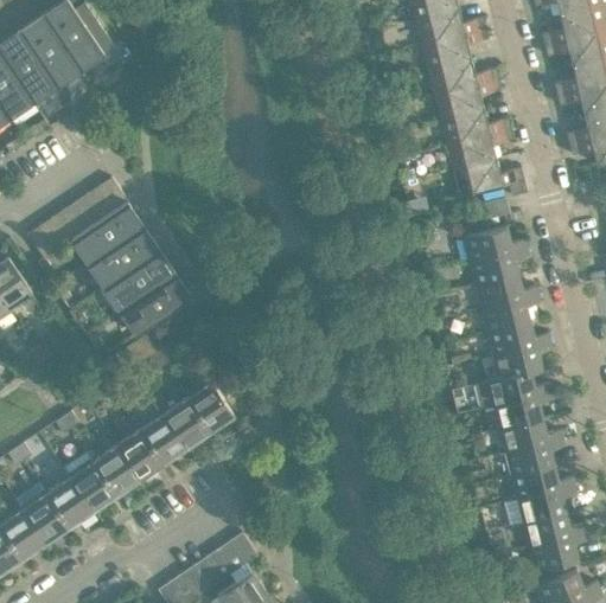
[(85,4),(75,11),(68,0),(65,0),(43,15),(46,20),(81,71),(115,47),(85,4)]
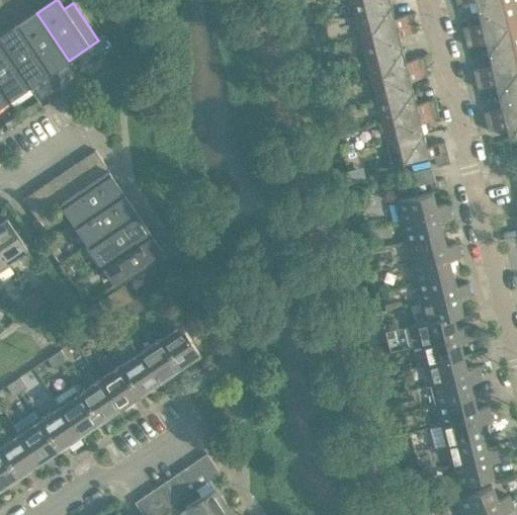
[(392,8),(390,0),(350,0),(355,17),(392,8)]
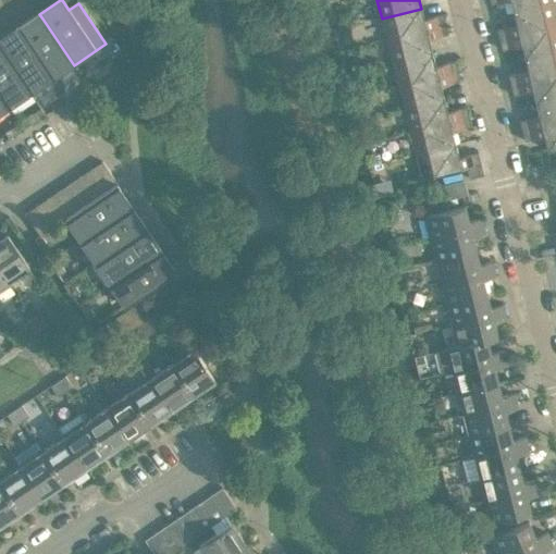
[(552,0),(490,0),(492,7),(510,2),(514,14),(554,4),(552,0)]
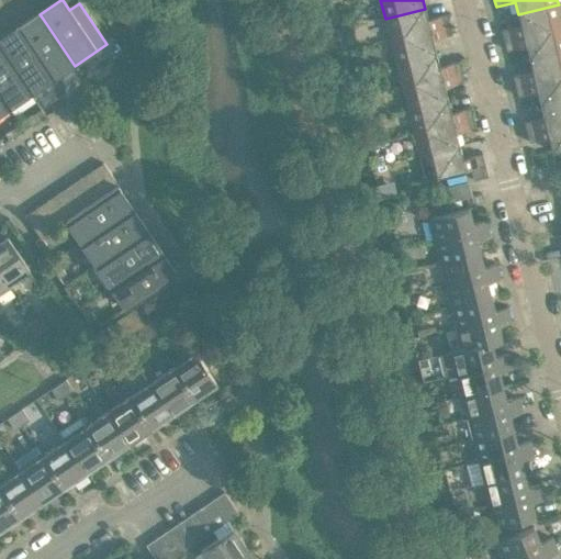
[(560,12),(559,4),(518,14),(522,28),(502,33),(505,43),(560,28),(560,12)]
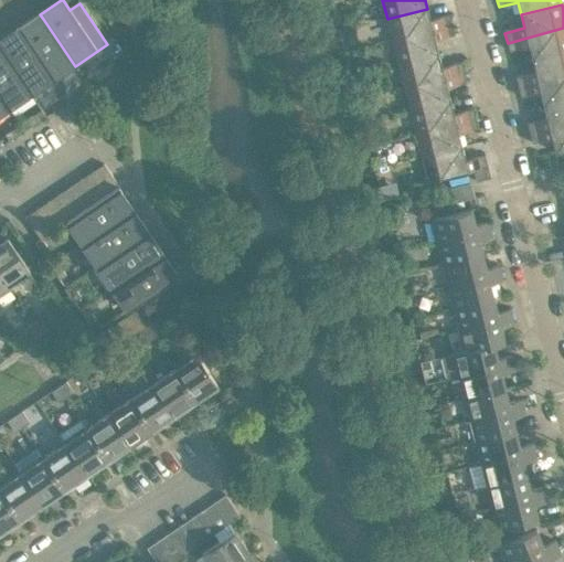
[(427,9),(387,19),(393,42),(453,27),(450,17),(431,21),(427,9)]
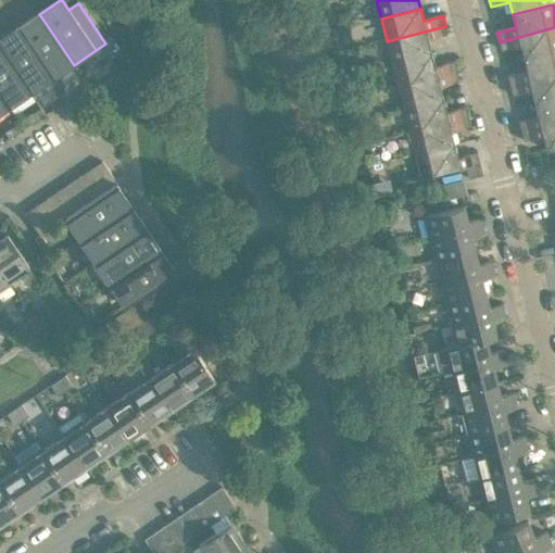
[(74,65),(42,19),(39,14),(17,29),(20,34),(52,80),(74,65)]
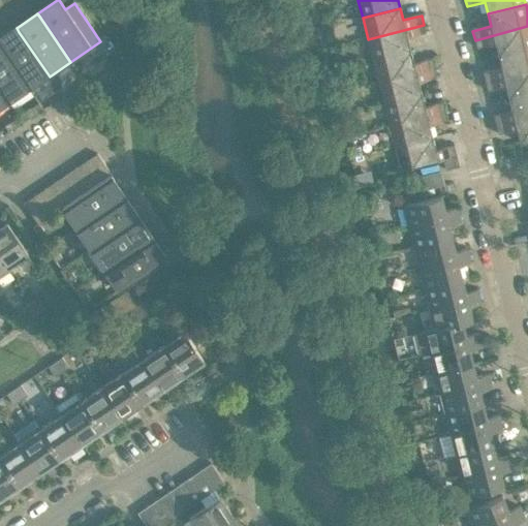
[(411,52),(408,39),(427,35),(424,25),(368,39),(374,61),(411,52)]
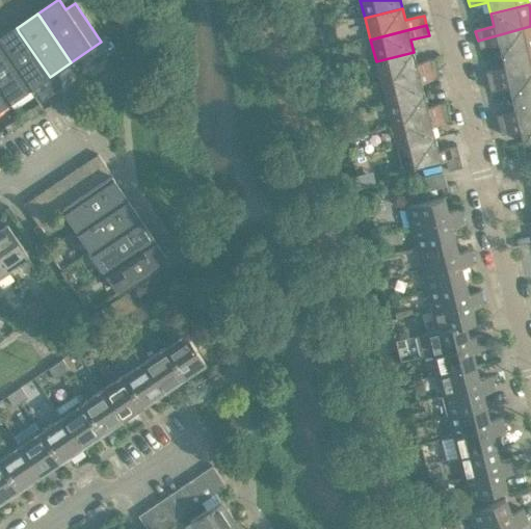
[(530,26),(478,41),(480,50),(499,46),(502,57),(530,50),(530,26)]
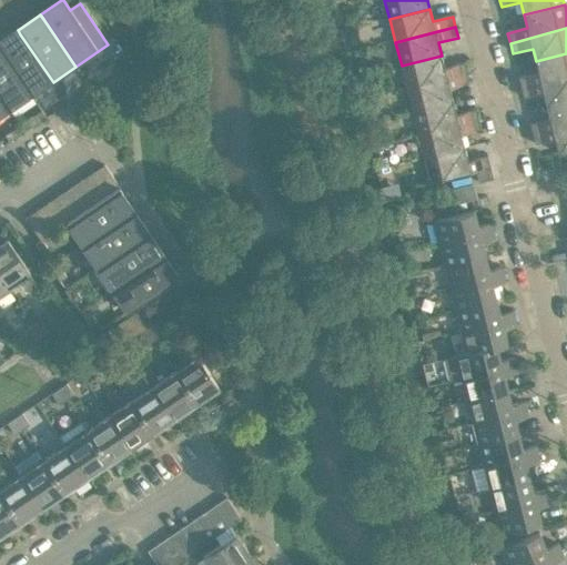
[(53,82),(20,34),(18,30),(0,41),(0,50),(31,97),(53,82)]
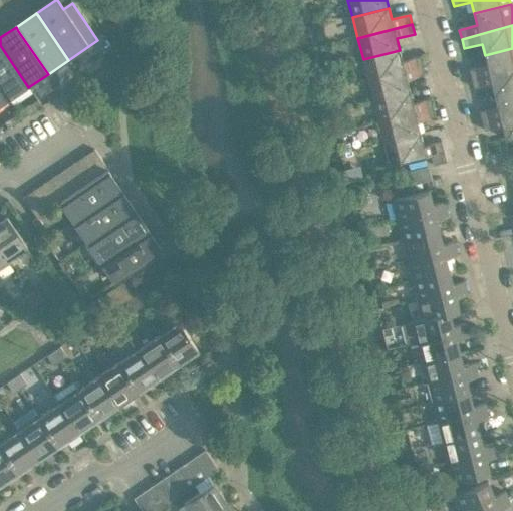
[(28,87),(0,45),(0,88),(8,100),(28,87)]
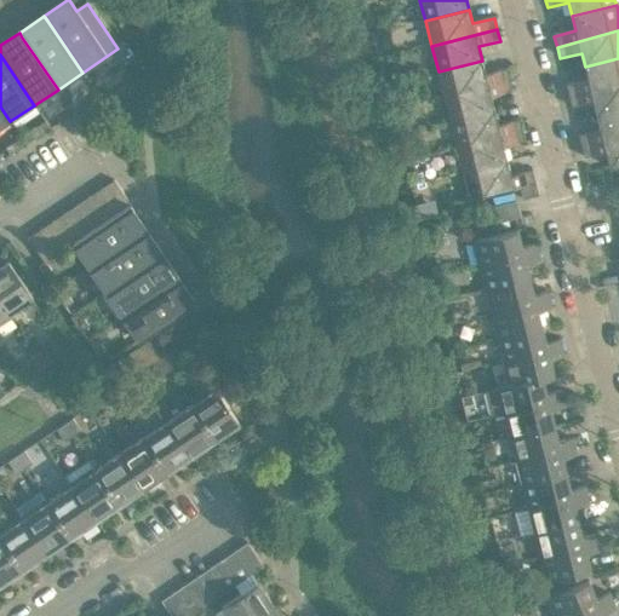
[(618,58),(585,67),(589,81),(567,86),(569,98),(618,85),(618,58)]
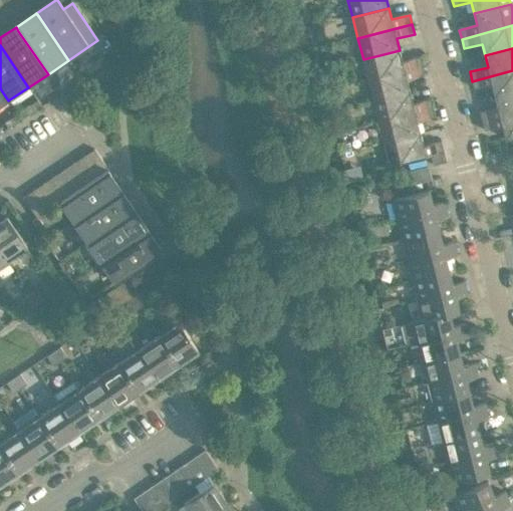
[(423,67),(421,58),(403,62),(400,50),(363,59),(368,81),(423,67)]
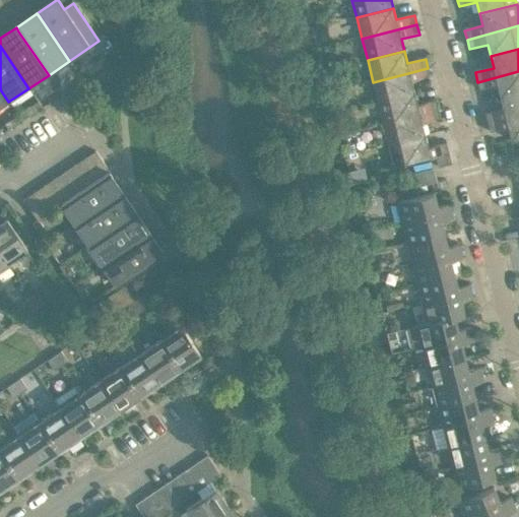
[(86,71),(90,77),(104,68),(100,62),(86,71)]
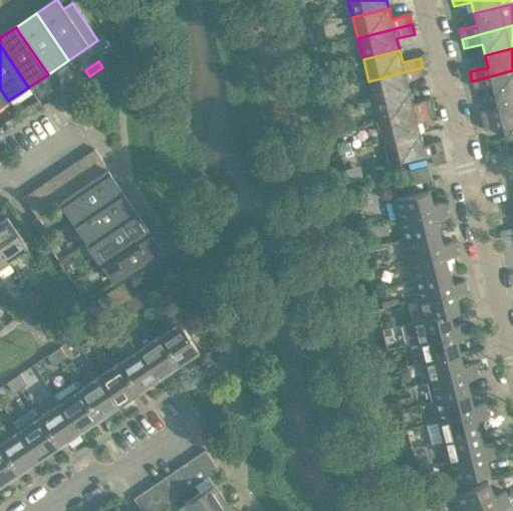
[(423,67),(368,81),(373,102),(411,93),(408,81),(425,77),(423,67)]
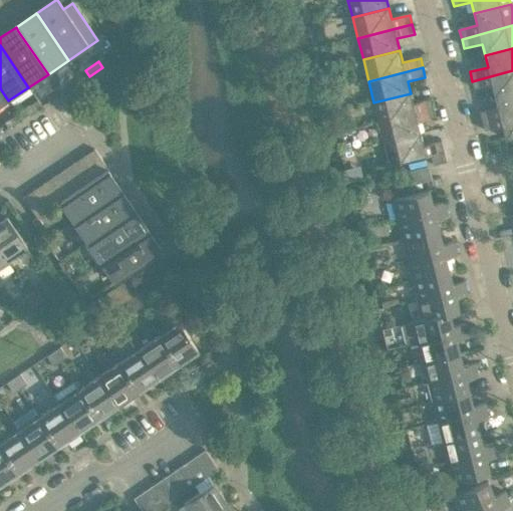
[(512,70),(472,81),(474,90),(492,86),(495,97),(512,92),(512,70)]
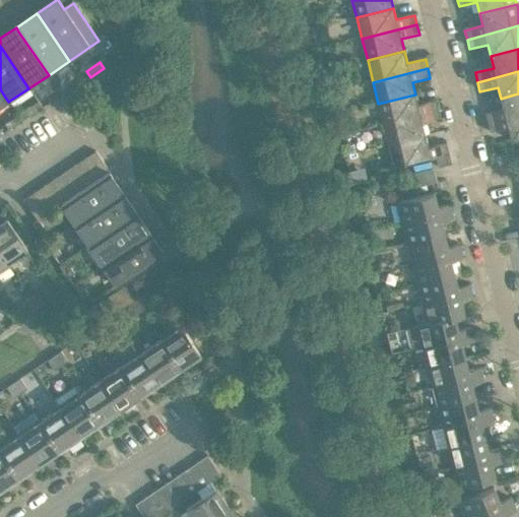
[(70,91),(83,82),(79,76),(66,85),(70,91)]
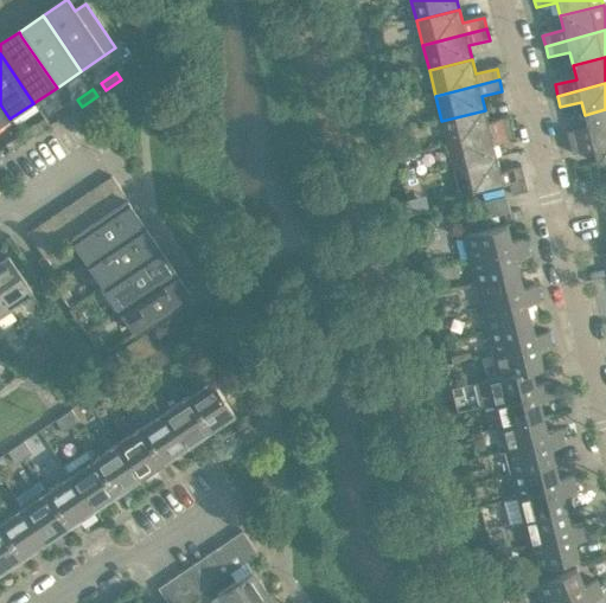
[(58,122),(74,111),(69,104),(53,115),(58,122)]
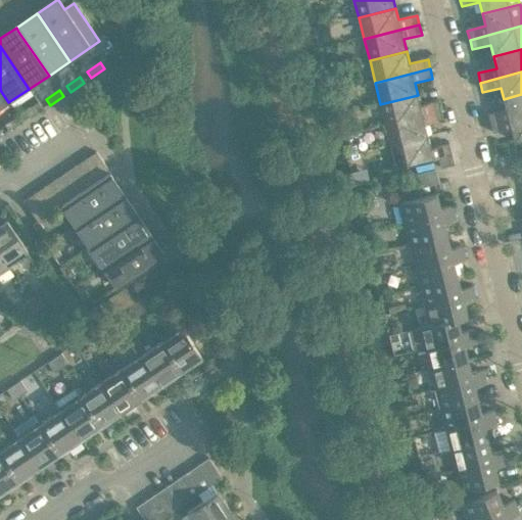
[(521,94),(504,99),(507,111),(488,115),(491,126),(521,116),(521,94)]
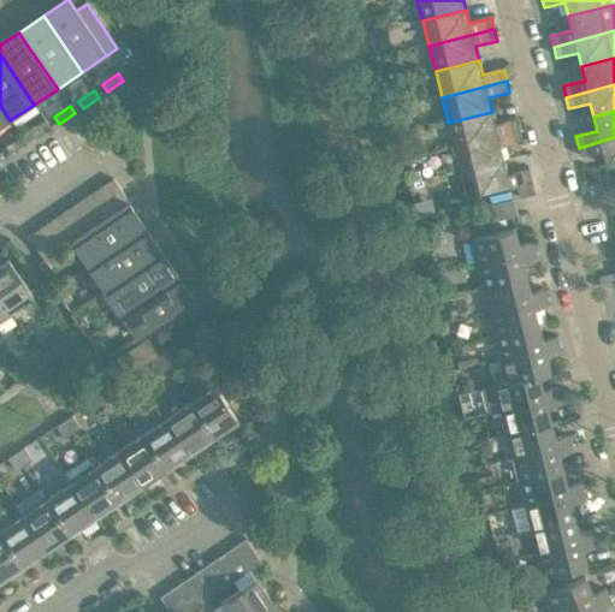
[(492,112),(448,123),(455,148),(520,131),(516,120),(495,125),(492,112)]
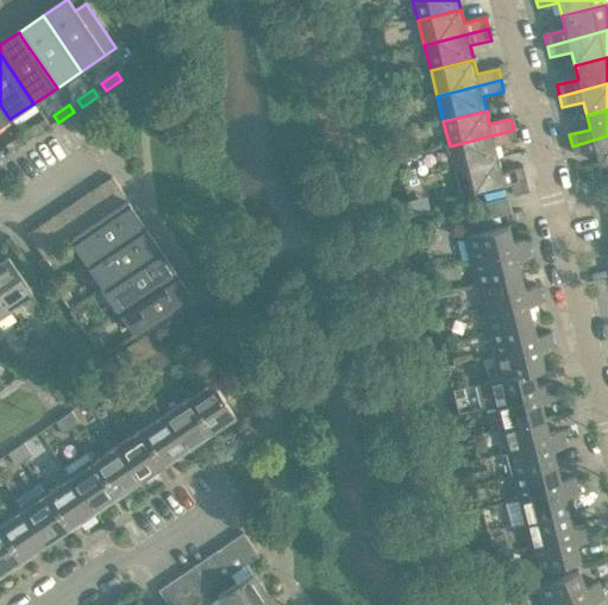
[(30,131),(35,138),(50,128),(45,121),(30,131)]
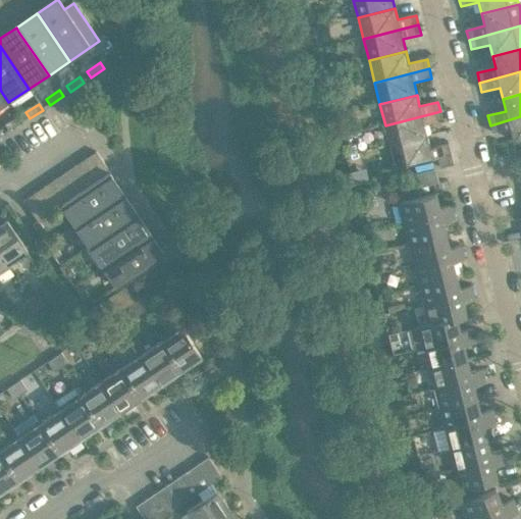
[(440,111),(385,125),(391,147),(427,138),(424,125),(443,121),(440,111)]
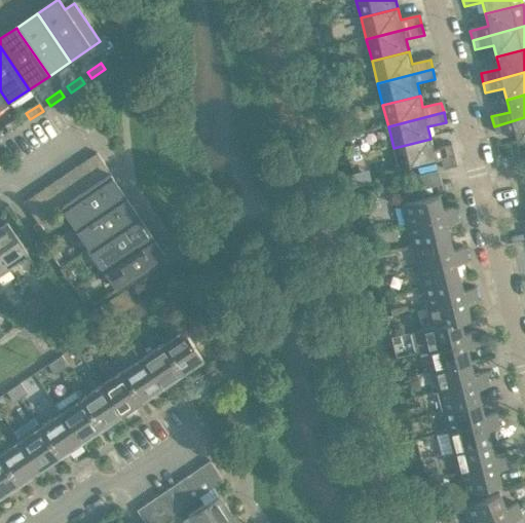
[(524,117),(494,126),(496,136),(515,131),(518,144),(524,142),(524,117)]
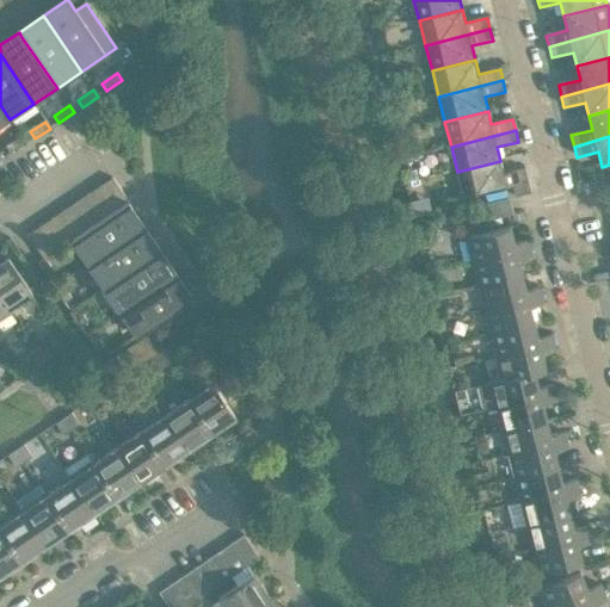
[(6,148),(11,155),(26,144),(22,137),(6,148)]
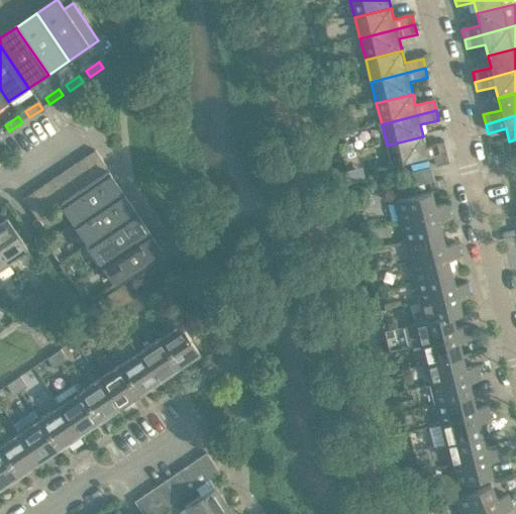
[(446,153),(444,143),(426,147),(423,136),(387,145),(392,168),(406,164),(427,159),(433,158),(446,153)]
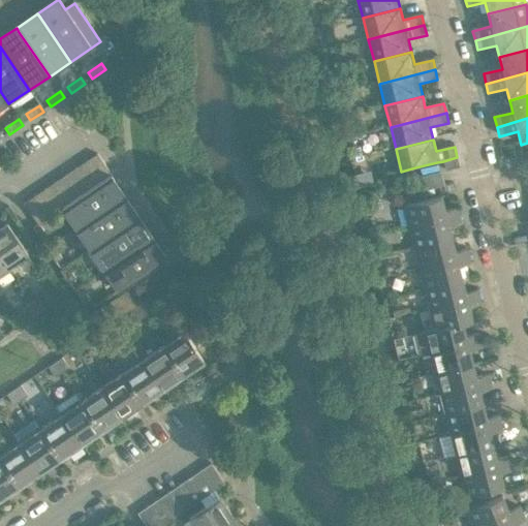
[(98,156),(87,163),(100,184),(112,176),(98,156)]
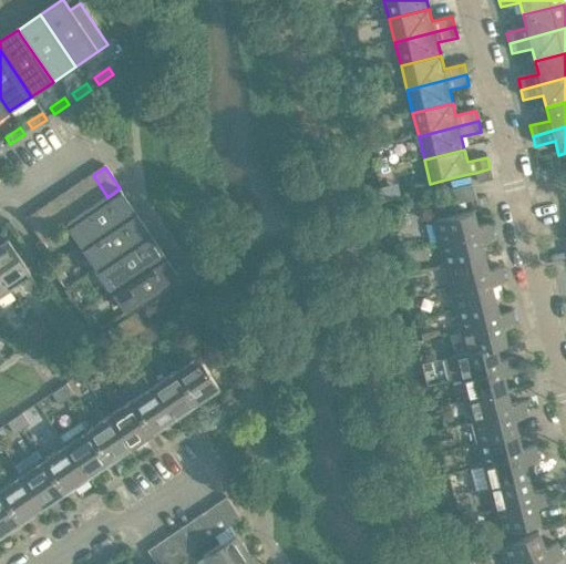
[(493,181),(490,168),(475,173),(479,185),(493,181)]
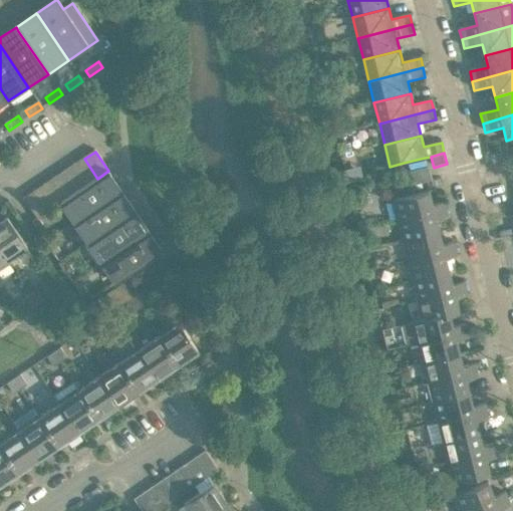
[(425,158),(404,163),(407,174),(427,169),(425,158)]
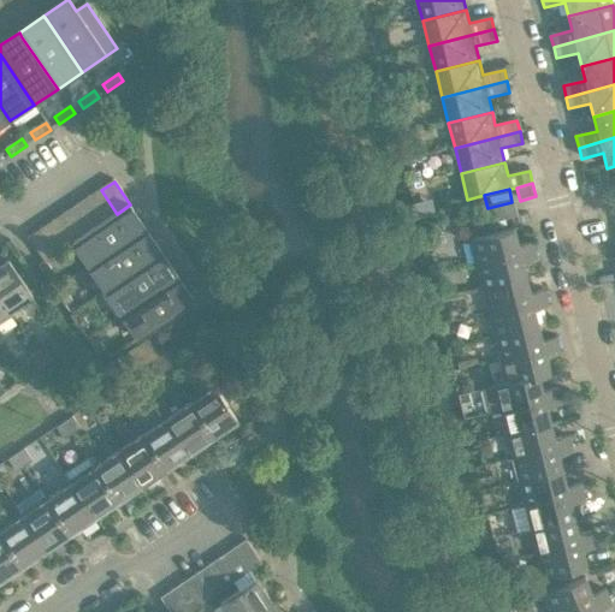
[(101,190),(89,198),(105,221),(117,214),(101,190)]
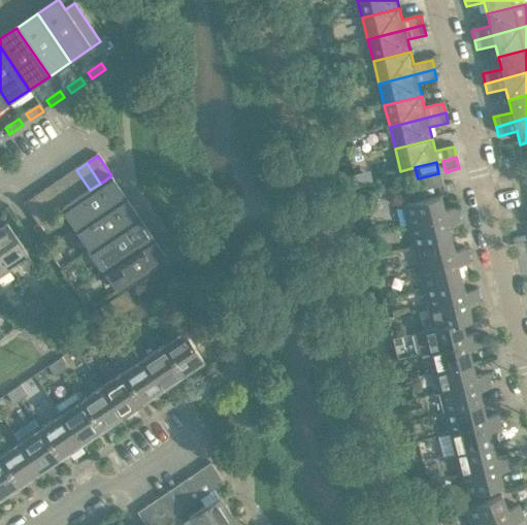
[(76,170),(66,176),(79,197),(90,190),(76,170)]
